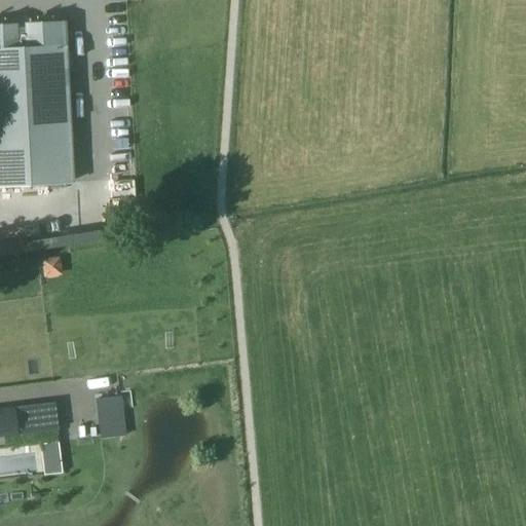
[(0,186),(69,183),(61,22),(28,24),(28,21),(11,22),(11,25),(0,25),(0,186)]
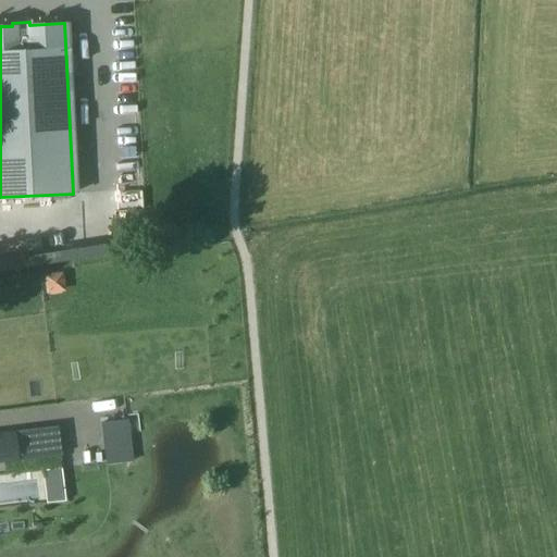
[(99,210),(111,208),(108,188),(96,189),(99,210)]
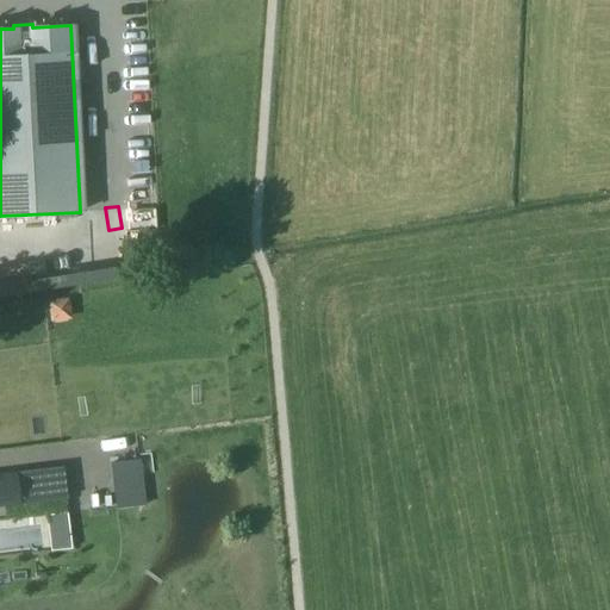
[(50,322),(70,318),(68,298),(47,302),(50,322)]
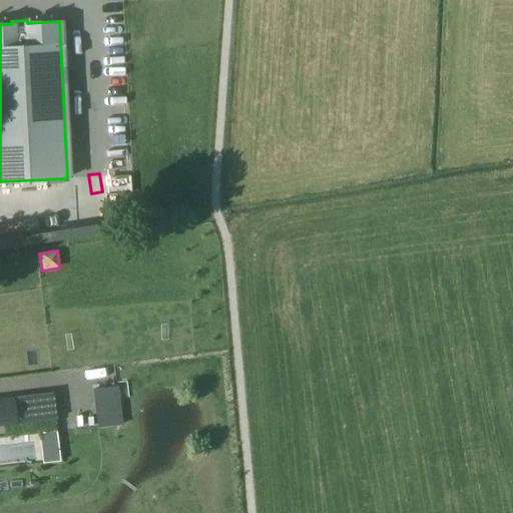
[(0,398),(0,426),(45,421),(56,420),(53,392),(41,394),(0,398)]
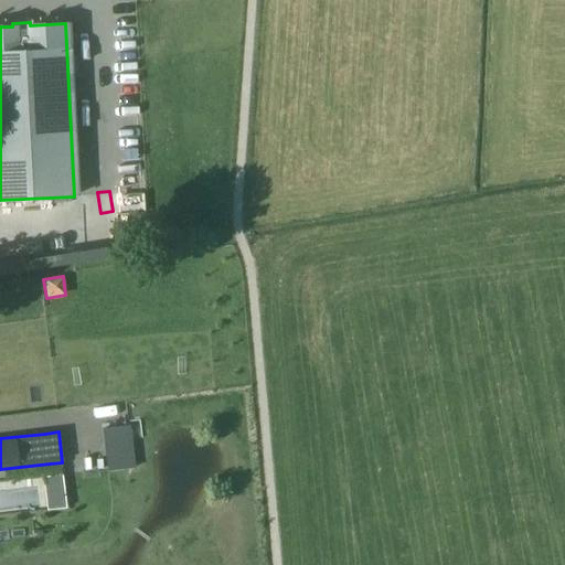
[(46,511),(65,509),(62,475),(42,477),(46,511)]
